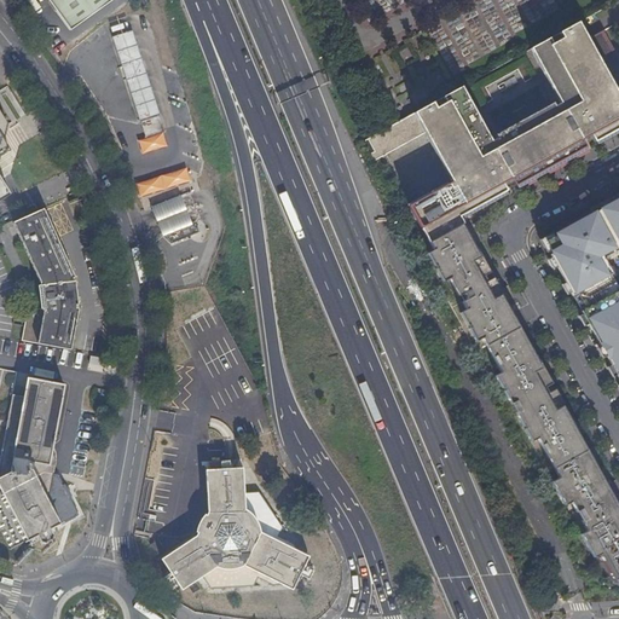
[(46,0),(69,32),(84,21),(104,6),(111,0),(46,0)]
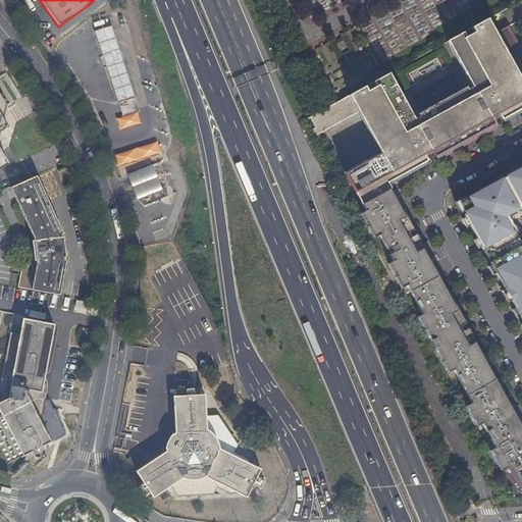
[(521,109),(521,49),(509,25),(494,34),(487,19),(447,42),(472,88),(467,91),(467,90),(419,116),(419,117),(414,119),(388,73),(373,83),(364,88),(331,106),(305,121),(314,138),(358,113),(380,155),(376,157),(376,155),(344,173),(361,206),(383,193),(389,190),(387,185),(427,162),(423,156),(430,153),(433,158),(440,154),(437,149),(431,152),(429,148),(487,115),(489,120),(498,115),(501,121),(521,109)]
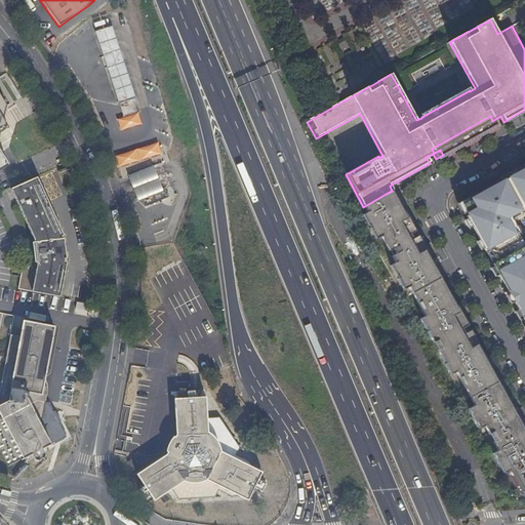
[(120,51),(115,35),(113,29),(110,30),(96,34),(104,57),(120,51)]
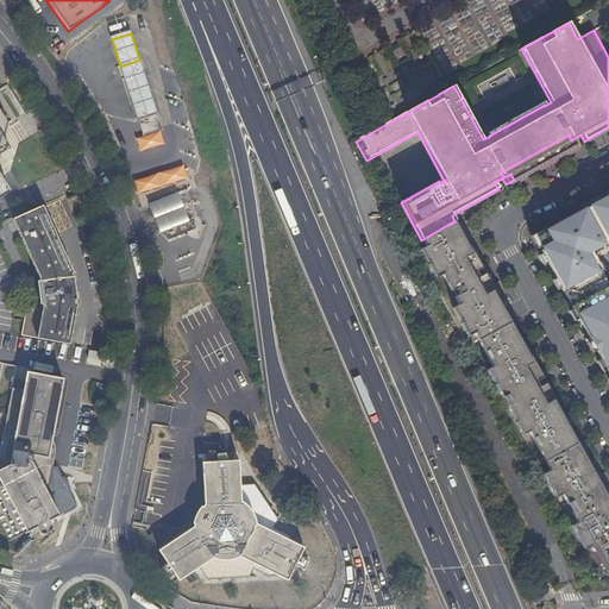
[(120,67),(125,80),(144,74),(139,60),(120,67)]
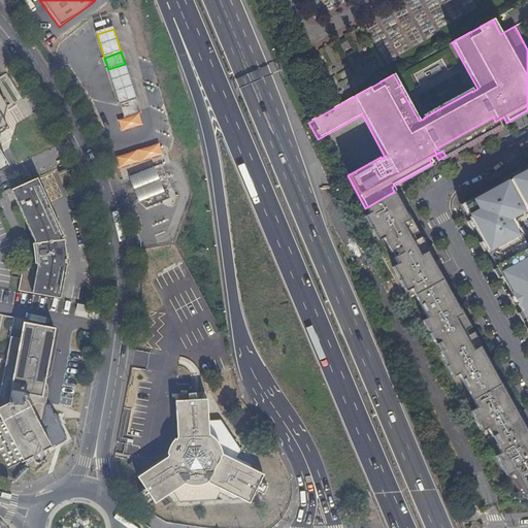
[(108,69),(112,83),(116,91),(121,106),(137,100),(130,80),(127,72),(127,71),(125,64),(108,69)]
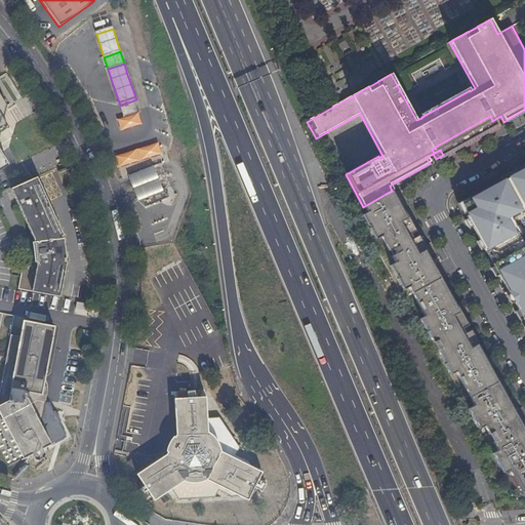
[(0,170),(9,165),(0,149),(0,132),(0,133),(9,127),(4,118),(0,112),(0,110),(7,106),(0,92),(0,170)]
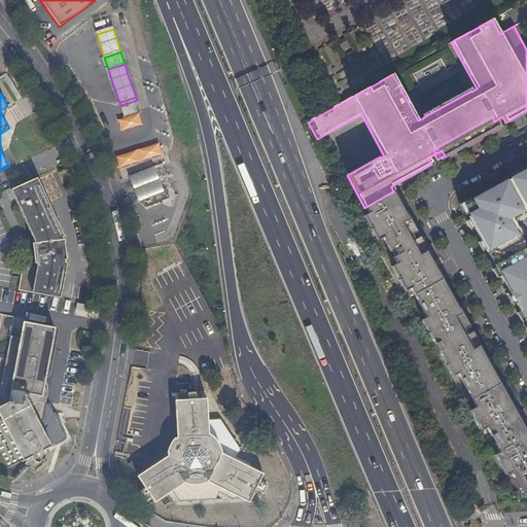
[(137,100),(120,106),(125,118),(141,112),(137,100)]
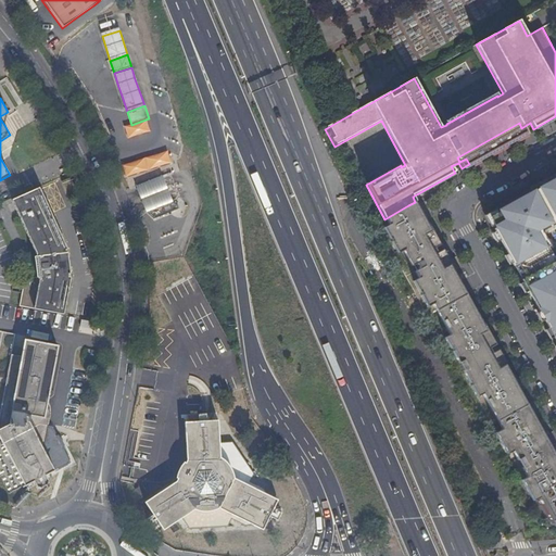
[(466,159),(469,164),(533,129),(530,123),(521,128),(519,123),(457,158),(459,162),(466,159)]
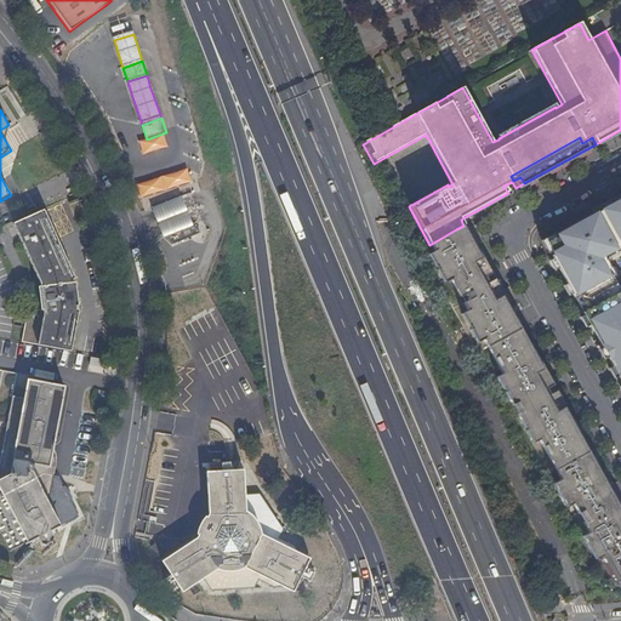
[(146,204),(183,186),(175,169),(137,188),(146,204)]
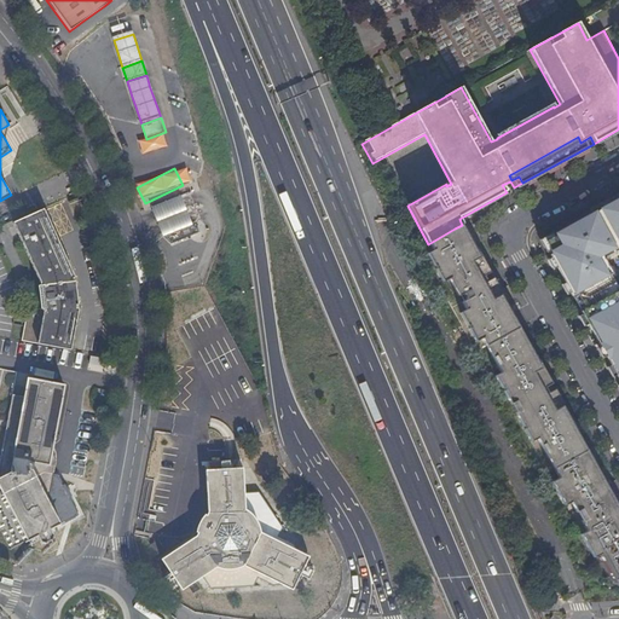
[(618,197),(601,208),(602,209),(594,214),(593,213),(557,232),(559,235),(545,242),(551,254),(549,255),(572,296),(577,294),(585,308),(580,311),(618,380),(618,290),(609,276),(612,275),(603,259),(618,249),(618,197)]
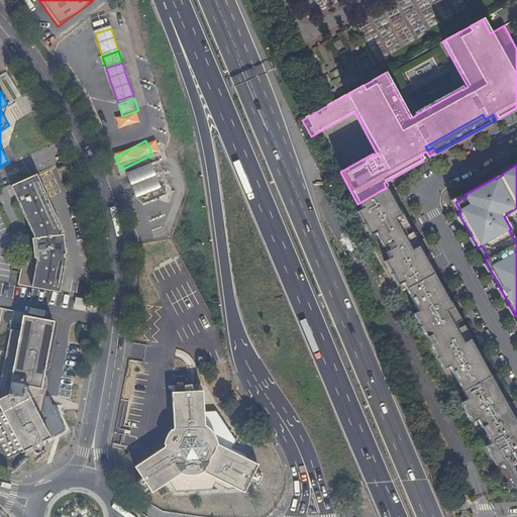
[(37,175),(11,186),(13,190),(19,206),(23,203),(43,189),(39,179),(37,175)]
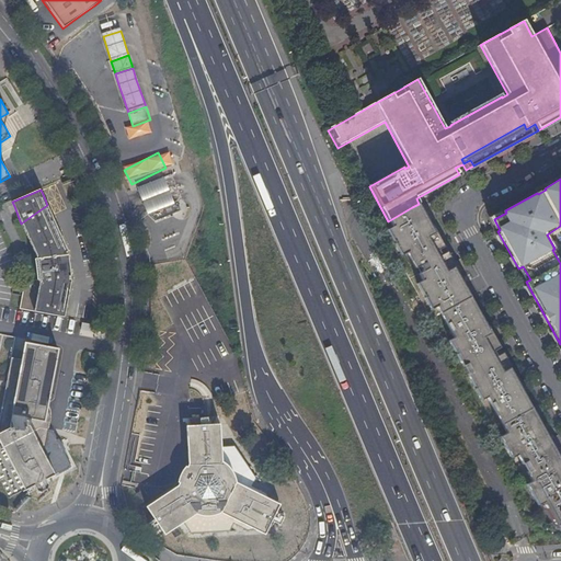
[(55,222),(47,205),(25,220),(21,224),(35,255),(33,256),(36,277),(23,278),(18,306),(63,315),(65,305),(65,301),(66,297),(67,294),(70,276),(68,276),(68,273),(70,273),(69,265),(68,260),(67,251),(65,251),(65,248),(67,248),(63,239),(61,236),(57,226),(55,222)]
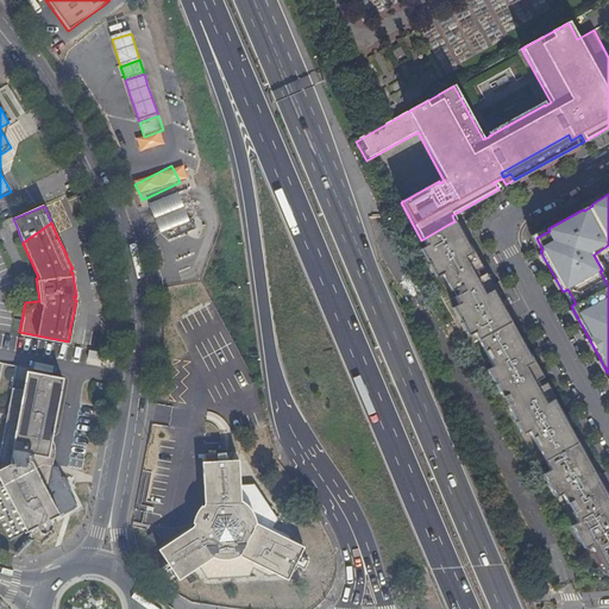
[(447,225),(421,240),(424,244),(414,249),(428,277),(435,274),(453,306),(446,308),(462,339),(469,336),(487,368),(481,374),(519,438),(523,435),(547,475),(540,478),(553,501),(557,498),(575,528),(569,531),(581,554),(586,551),(603,579),(608,576),(608,513),(548,405),(540,408),(520,369),(527,365),(487,293),(477,296),(458,257),(463,255),(447,225)]
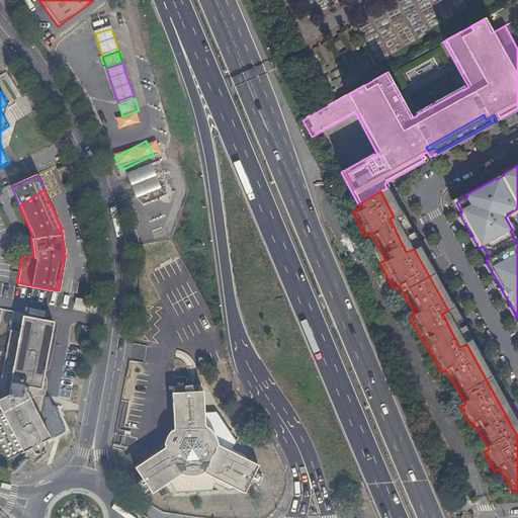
[(37,376),(40,370),(44,365),(52,320),(21,315),(18,330),(9,328),(0,372),(0,409),(21,450),(29,446),(33,453),(44,448),(40,440),(49,436),(46,430),(44,430),(40,427),(38,423),(37,419),(37,416),(37,414),(34,409),(37,393),(34,393),(37,376)]
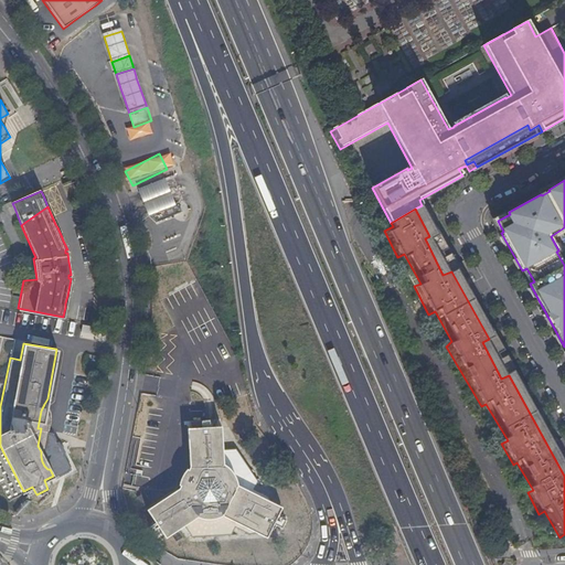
[(46,407),(44,404),(41,411),(38,428),(41,428),(38,446),(41,451),(41,454),(41,457),(42,461),(44,466),(48,469),(50,469),(42,454),(49,418),(49,413),(48,411),(46,407)]
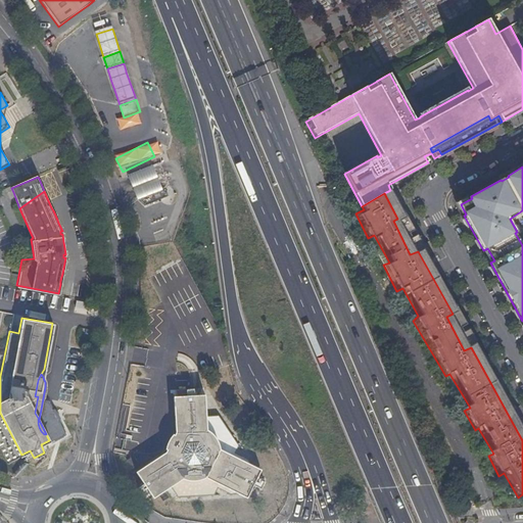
[(172,452),(167,455),(137,475),(155,502),(173,489),(179,500),(216,497),(220,490),(232,496),(239,495),(247,495),(248,493),(251,495),(255,491),(257,487),(259,481),(260,477),(256,475),(257,473),(253,467),(249,461),(237,455),(240,447),(220,417),(207,418),(206,396),(175,398),(177,434),(177,440),(179,441),(173,452),(172,452)]
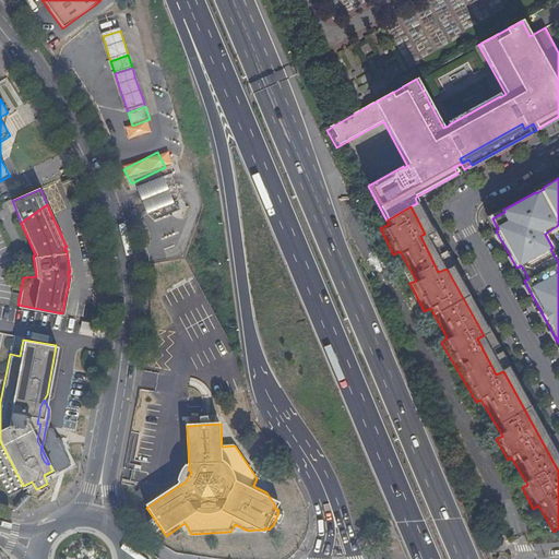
[(179,484),(178,486),(183,483),(185,483),(191,472),(189,471),(189,464),(188,467),(186,466),(181,471),(179,475),(178,478),(178,482),(179,484)]
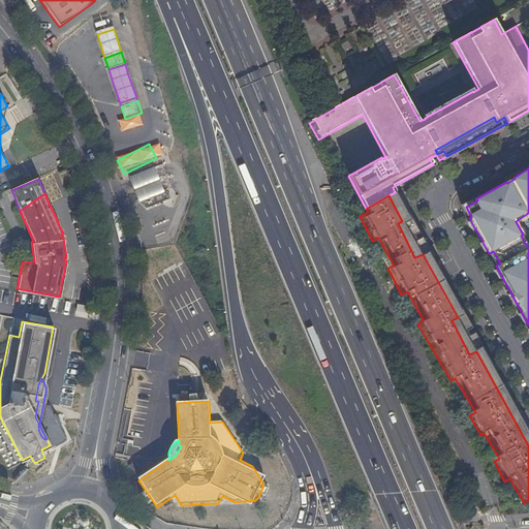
[(136,463),(129,468),(135,477),(143,472),(136,463)]
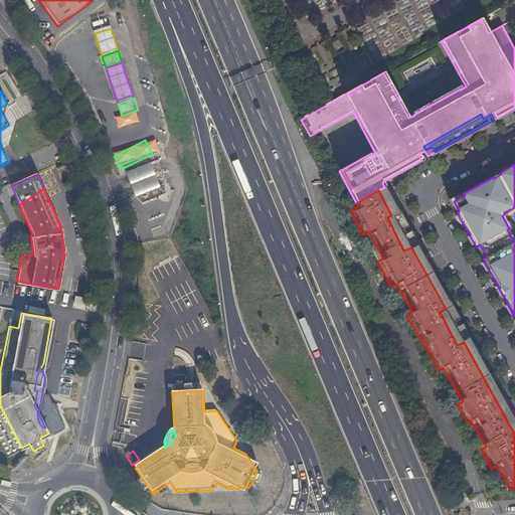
[(259,465),(249,460),(253,466),(252,468),(256,470),(259,465)]
